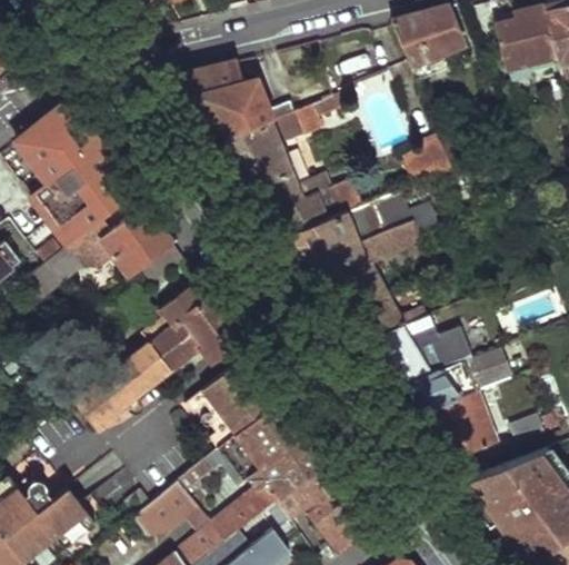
[(568,0),(545,7),(556,58),(559,72),(563,86),(568,82),(568,76),(567,67),(568,66),(568,0)]
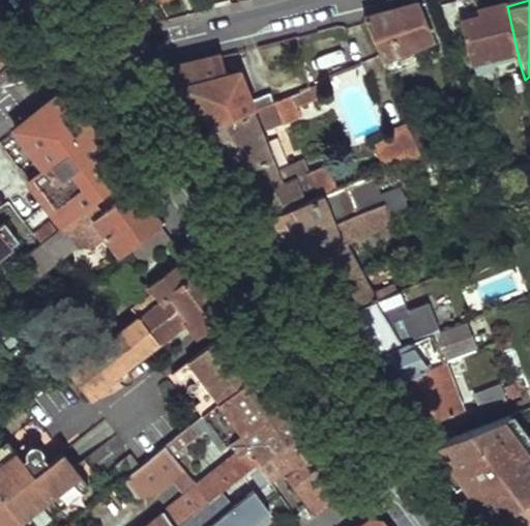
[(392,12),(365,20),(389,78),(421,65),(415,50),(433,42),(418,6),(392,12)]
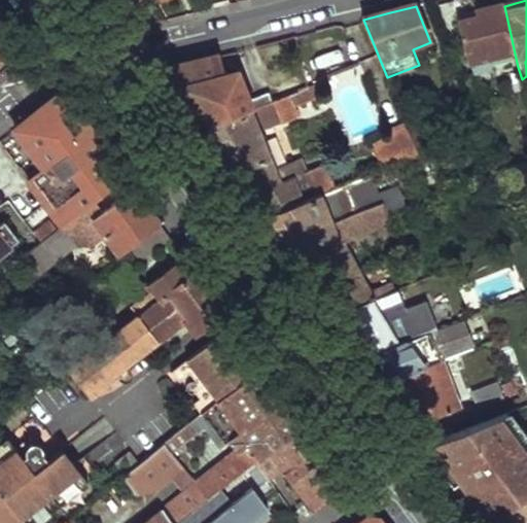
[(467,23),(462,25),(471,68),(476,77),(493,72),(492,61),(515,54),(504,6),(466,15),(467,23)]
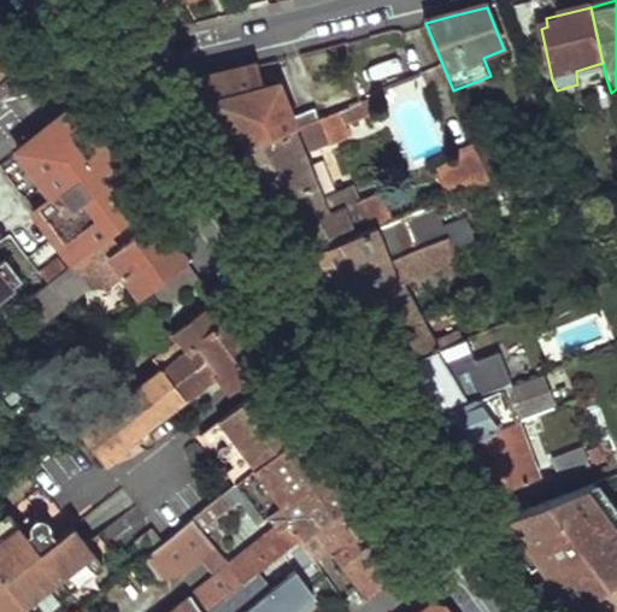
[(259,78),(254,60),(175,78),(205,136),(224,162),(318,123),(311,110),(294,117),(277,75),(259,78)]
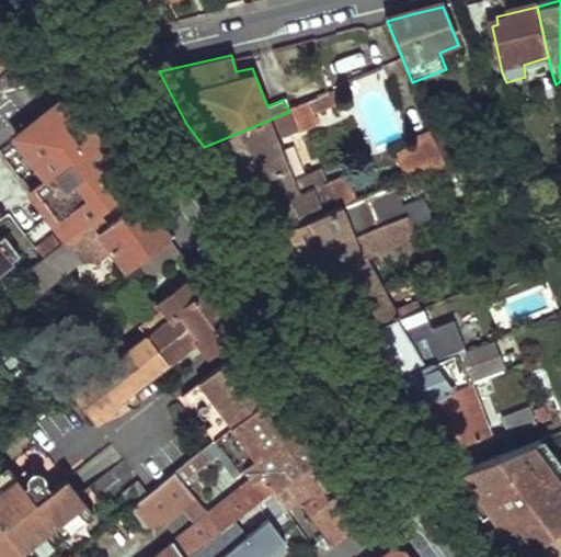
[(289,112),(204,147),(225,175),(254,216),(272,239),(357,204),(345,175),(323,184),(319,171),(294,182),(276,139),(273,133),(296,124),(299,131),(300,133),(316,127),(311,116),(354,99),(350,88),(289,112)]
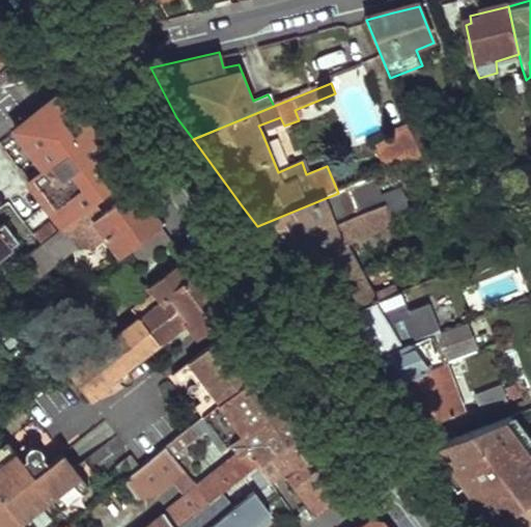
[(54,100),(15,131),(40,165),(28,175),(31,178),(26,182),(62,226),(94,200),(124,176),(98,139),(70,101),(54,100)]
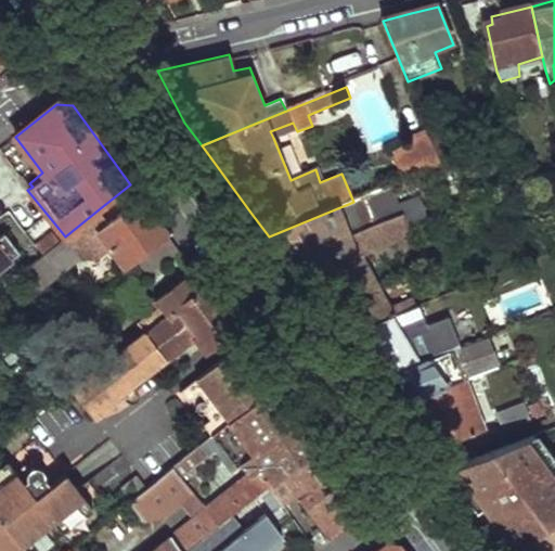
[(293,123),(270,131),(273,138),(296,129),(293,123)]
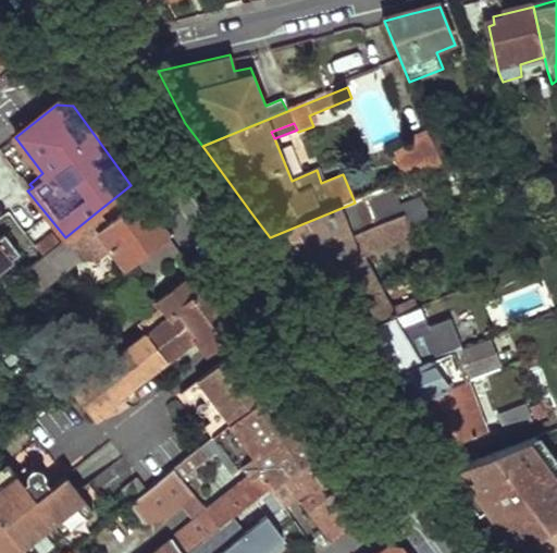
[(417,150),(398,157),(407,181),(445,166),(433,138),(431,134),(415,140),(417,150)]
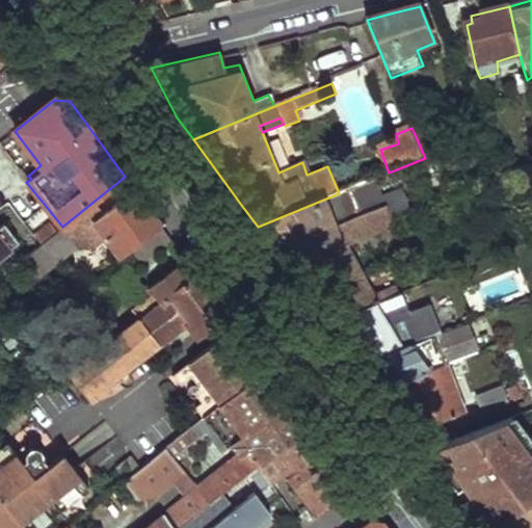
[(422,129),(414,132),(425,158),(433,155),(422,129)]
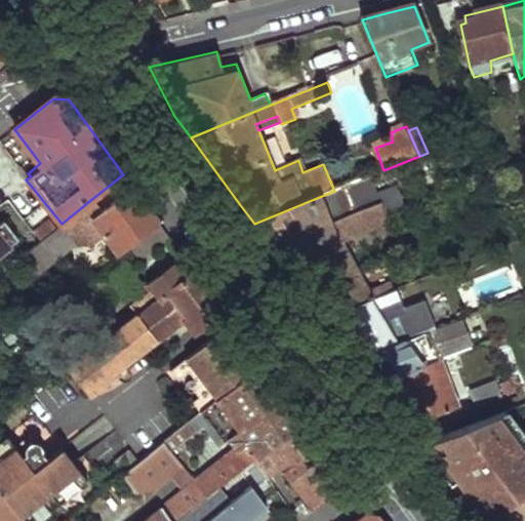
[(334,191),(254,224),(270,245),(286,267),(344,244),(355,239),(369,233),(391,225),(389,219),(405,212),(399,197),(380,203),(369,176),(334,191)]
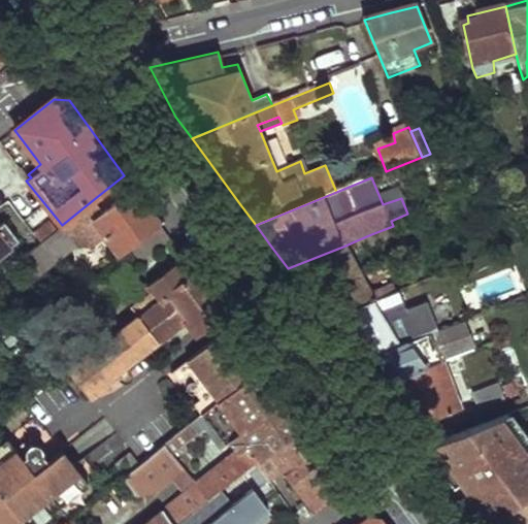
[(39,242),(19,260),(32,277),(75,244),(70,237),(86,226),(96,240),(103,235),(119,255),(159,222),(145,204),(134,189),(103,213),(94,199),(62,225),(55,231),(39,242)]
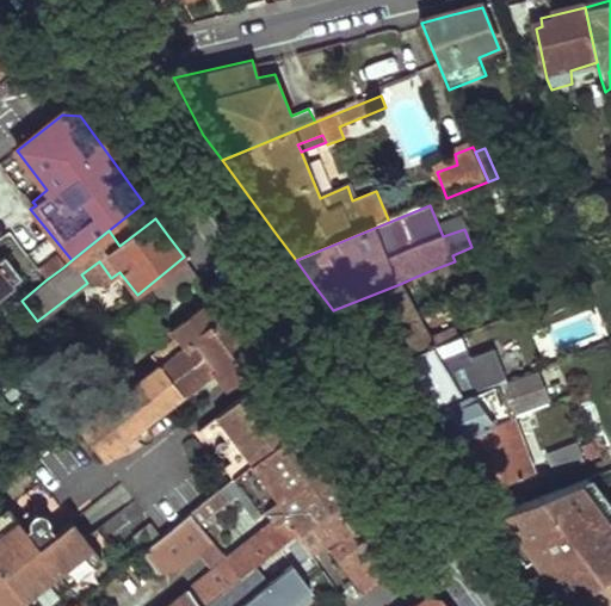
[(523,233),(516,236),(519,243),(525,241),(523,233)]
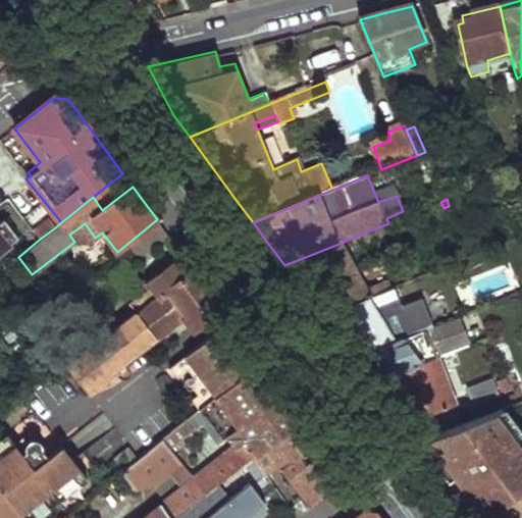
[(46,218),(32,230),(39,240),(54,228),(46,218)]
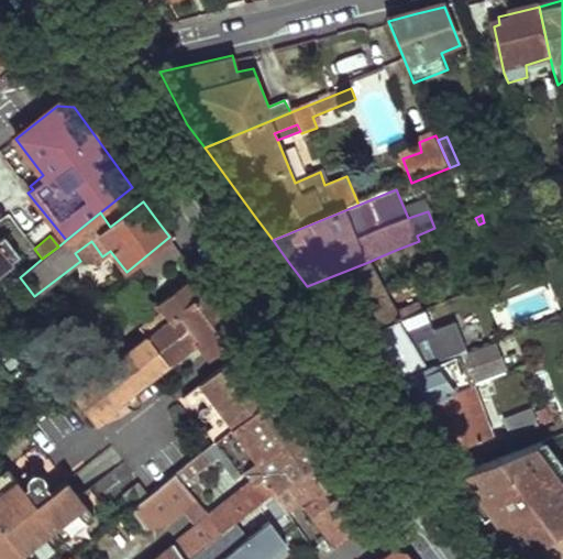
[(0,273),(19,260),(3,240),(0,241),(0,273)]
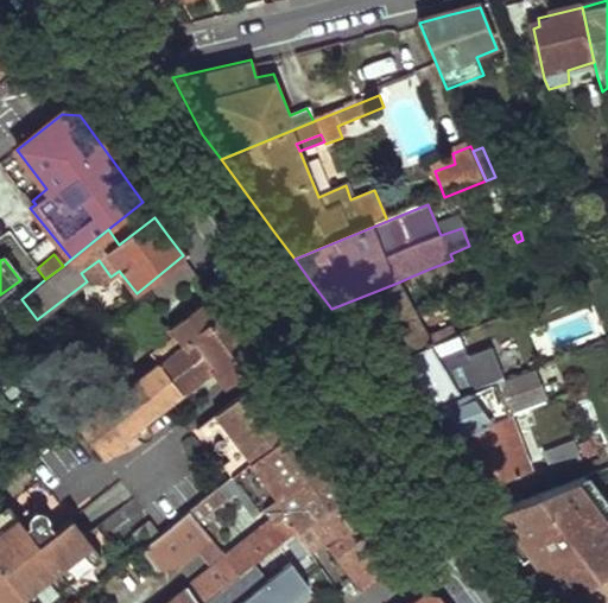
[(177,266),(153,285),(163,299),(188,281),(177,266)]
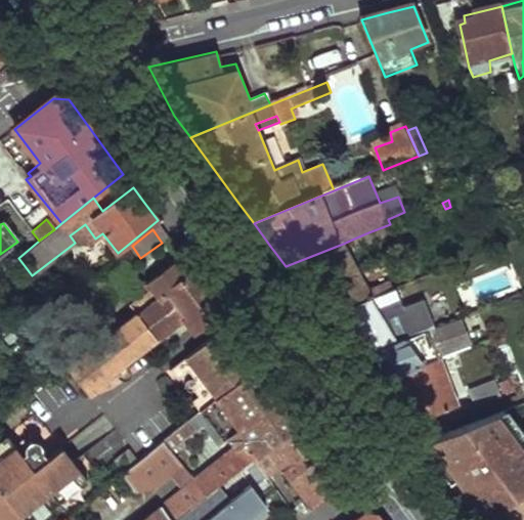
[(374,244),(368,232),(354,239),(359,250),(374,244)]
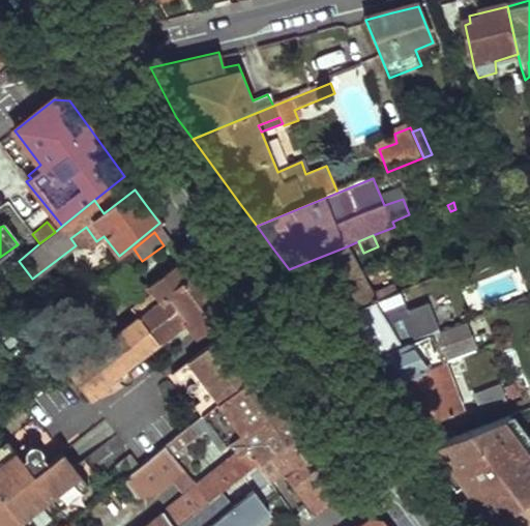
[(347,246),(289,269),(303,289),(320,311),(328,322),(377,303),(405,292),(402,284),(373,295),(347,246)]
